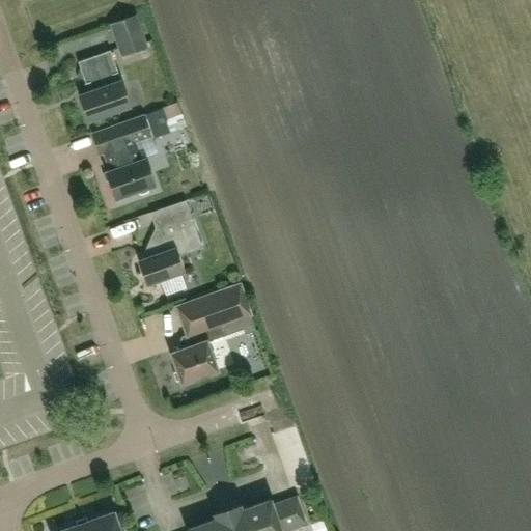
[(135,16),(111,24),(122,55),(146,47),(135,16)]
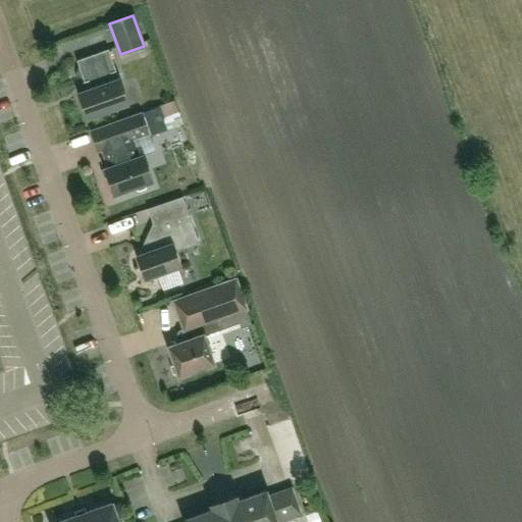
[(108,50),(76,61),(75,75),(85,83),(87,82),(89,90),(77,94),(87,118),(112,110),(117,112),(119,107),(127,104),(119,80),(117,81),(114,71),(116,71),(108,50)]
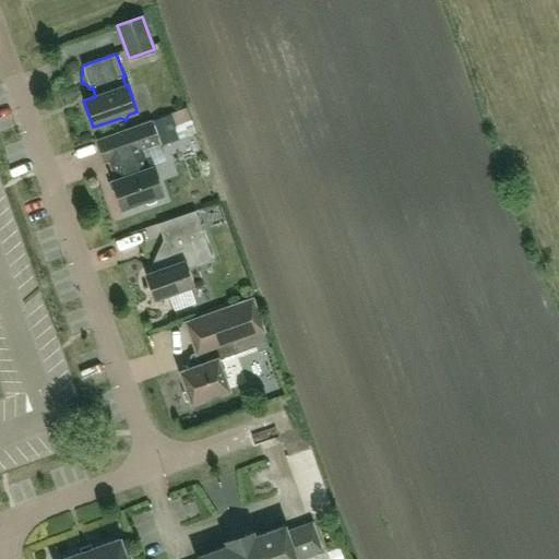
[(153,120),(161,147),(179,142),(174,126),(190,121),(187,110),(153,120)]
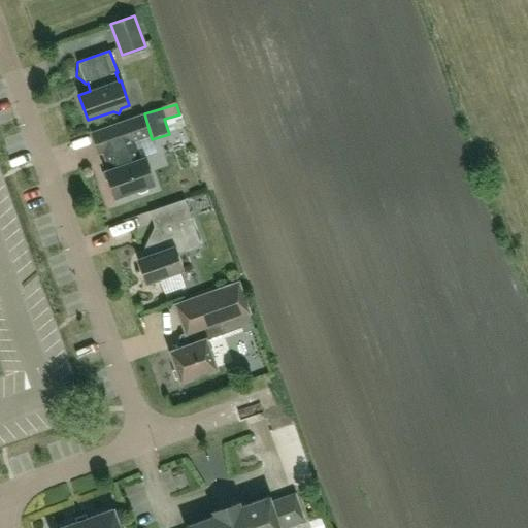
[(142,114),(92,133),(99,153),(103,152),(109,169),(105,171),(114,198),(135,191),(140,194),(147,191),(149,186),(154,185),(144,157),(140,158),(134,140),(150,135),(142,114)]
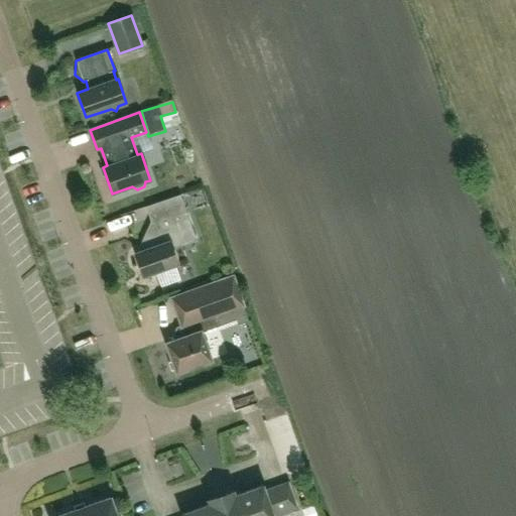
[(142,251),(134,253),(142,276),(150,274),(158,277),(162,269),(178,264),(172,247),(174,247),(181,233),(176,217),(186,213),(180,195),(146,207),(151,221),(155,223),(150,233),(145,235),(147,240),(142,251)]
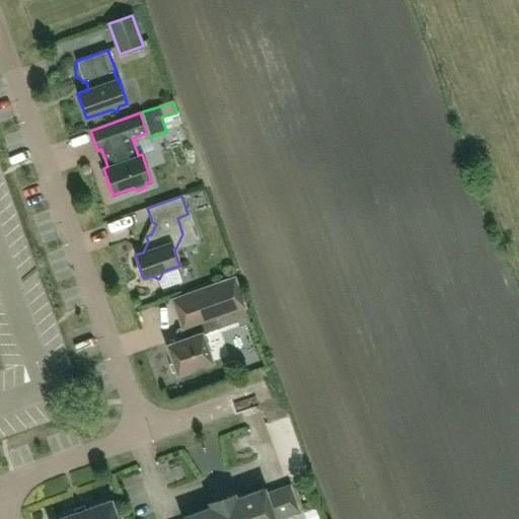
[(117,231),(140,223),(135,209),(112,218),(117,231)]
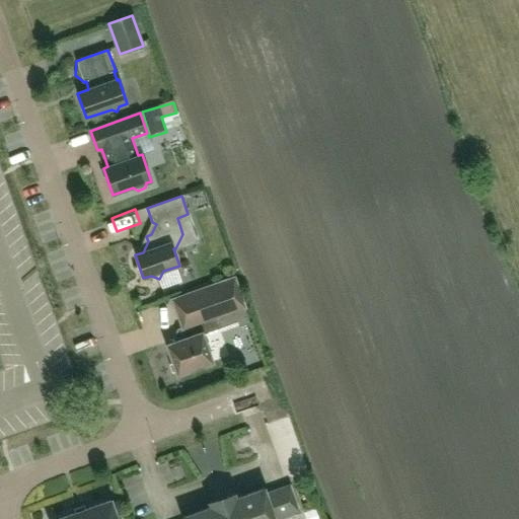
[(234,278),(173,300),(183,328),(178,329),(175,339),(177,342),(167,346),(177,375),(212,362),(203,335),(222,327),(218,316),(234,311),(239,326),(250,322),(234,278)]
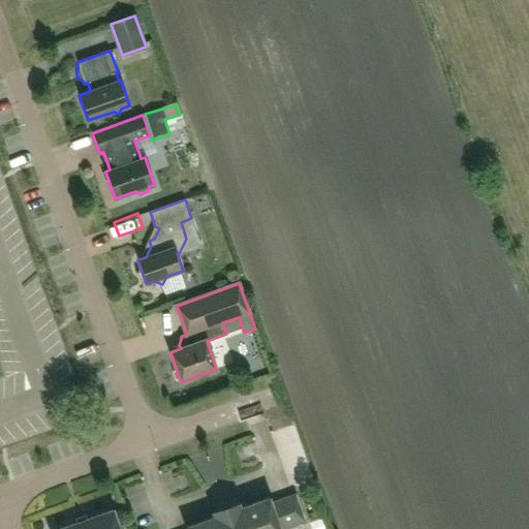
[(272,435),(277,449),(300,441),(294,427),(272,435)]
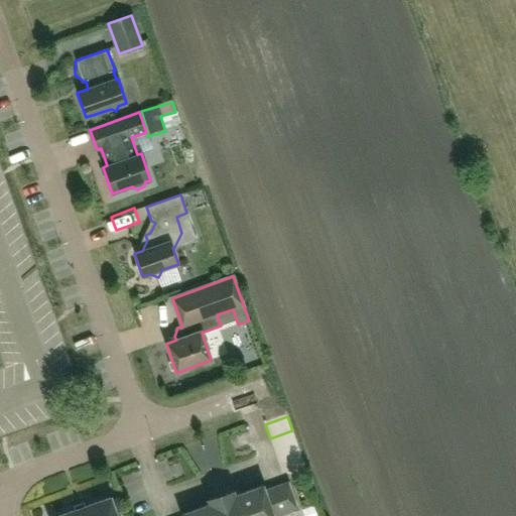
[(263,486),(243,493),(251,515),(274,515),(297,508),(288,483),(265,491),(263,486)]
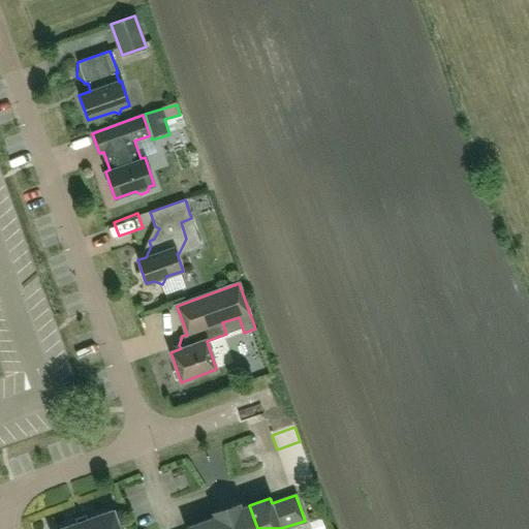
[(257,528),(249,505),(206,521),(209,528),(257,528)]
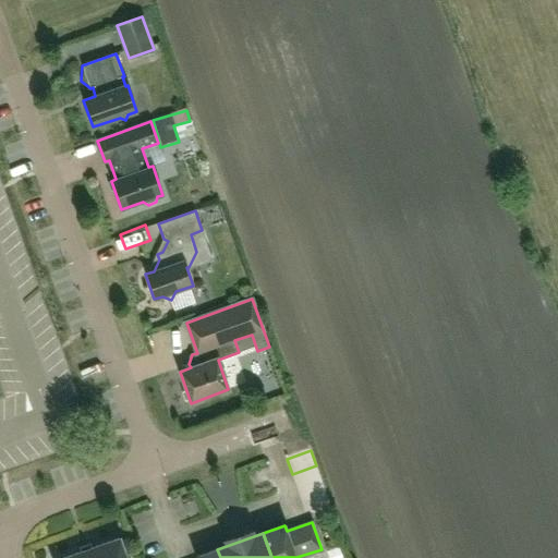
[(81,552),(63,557),(126,557),(120,538),(93,548),(91,542),(79,546),(81,552)]
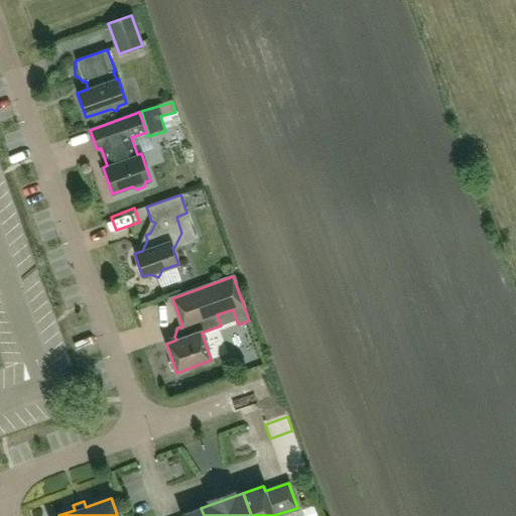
[(316,515),(313,506),(301,511),(302,515),(316,515)]
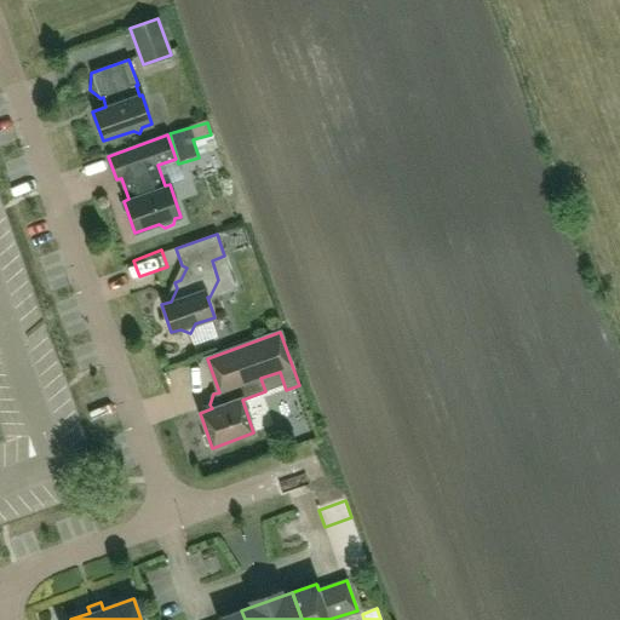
All buildings are outlined.
